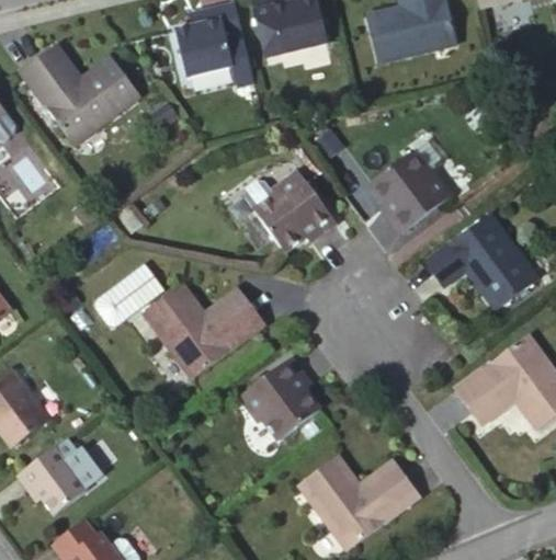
[(292,4),(291,0),(253,0),(263,38),(268,59),(284,55),(331,44),(320,0),(308,0),(304,1),(292,4)]
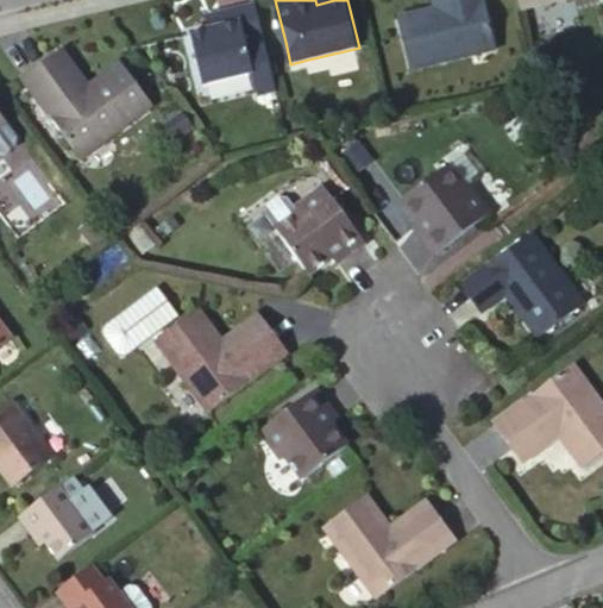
[(444,0),(445,6),(431,8),(393,19),(406,69),(496,49),(484,0),(444,0)]
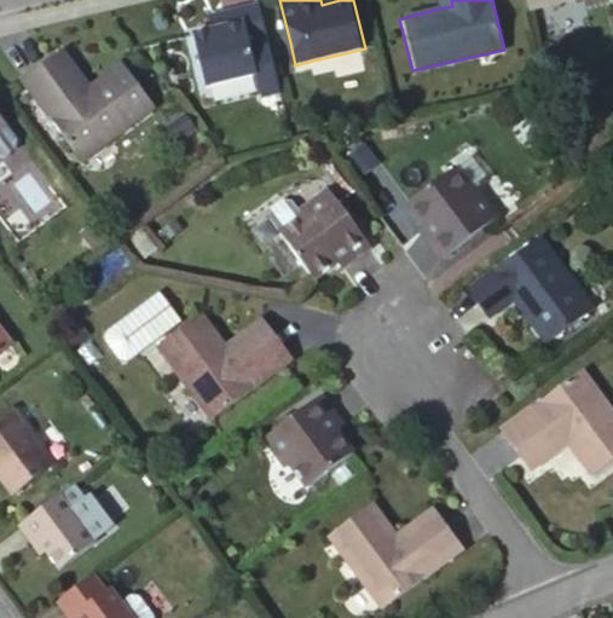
[(521,0),(525,13),(582,0),(521,0)]
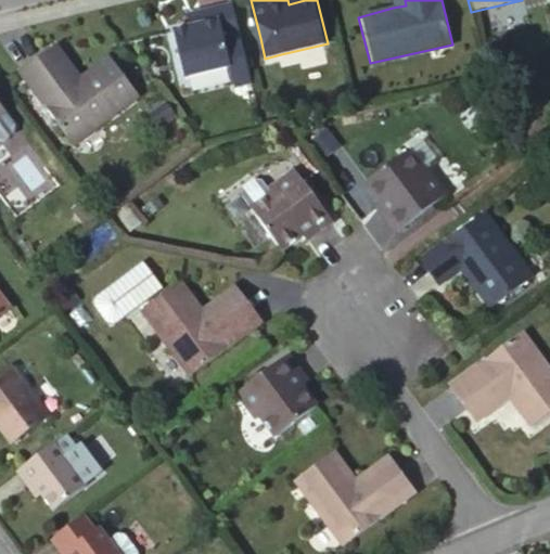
[(246,61),(232,3),(212,8),(197,11),(201,24),(191,26),(175,30),(186,76),(246,61)]
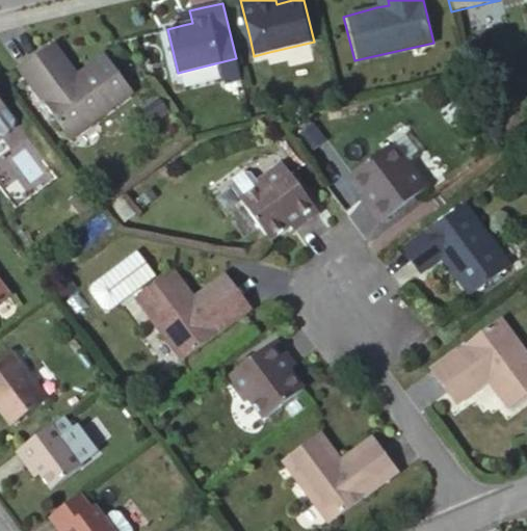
[(192,23),(189,10),(181,12),(183,25),(192,23)]
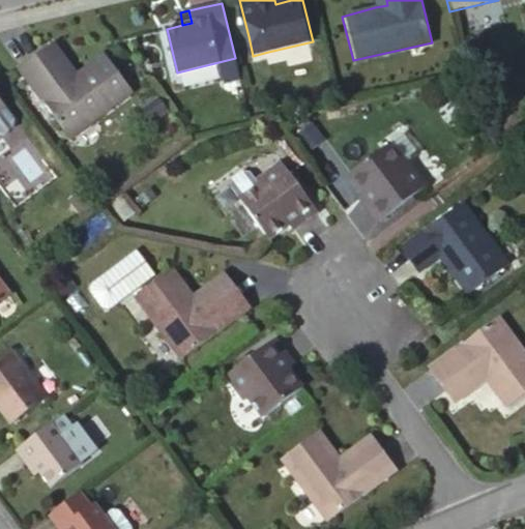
[(53,46),(42,53),(65,83),(77,76),(53,46)]
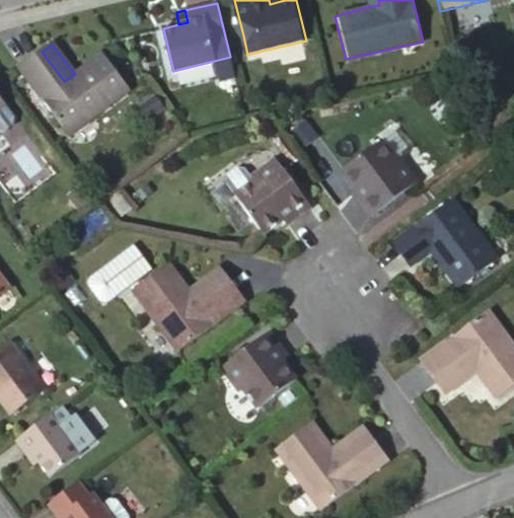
[(42,52),(18,69),(70,136),(133,88),(104,51),(75,74),(64,81),(42,52)]
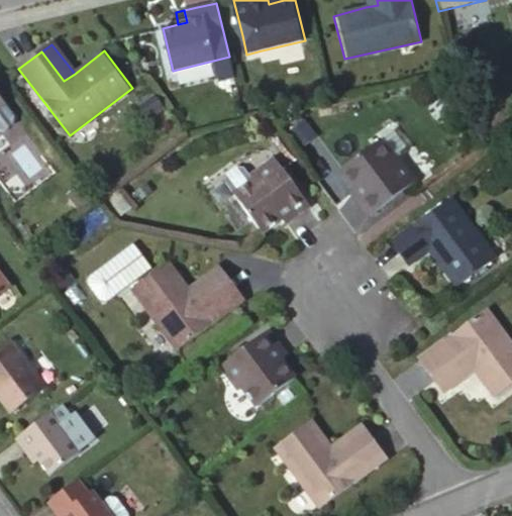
[(157,94),(139,108),(149,119),(166,106),(157,94)]
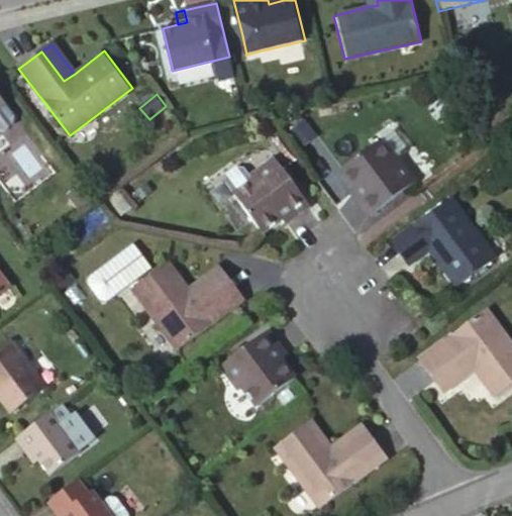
[(0,129),(4,131),(14,124),(15,117),(0,97),(0,129)]
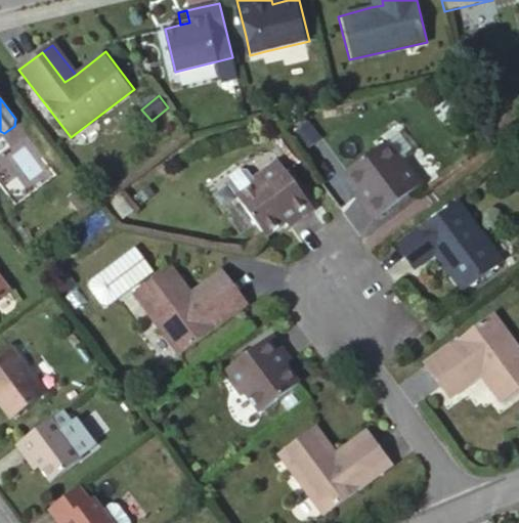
[(391,135),(348,166),(365,189),(357,195),(374,219),(423,183),(391,135)]
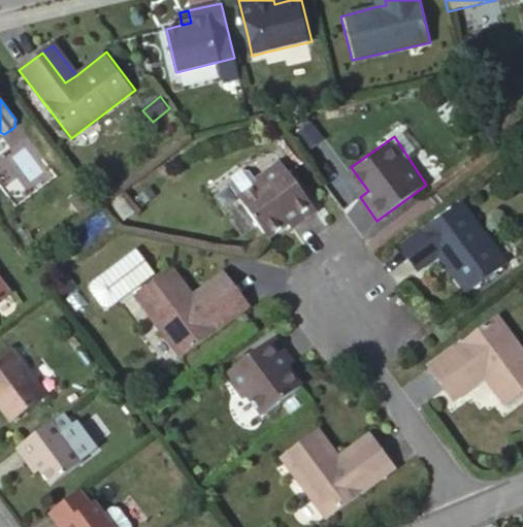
[(257,175),(236,191),(267,236),(288,221),(294,228),(299,224),(320,208),(285,160),(259,179),(257,175)]
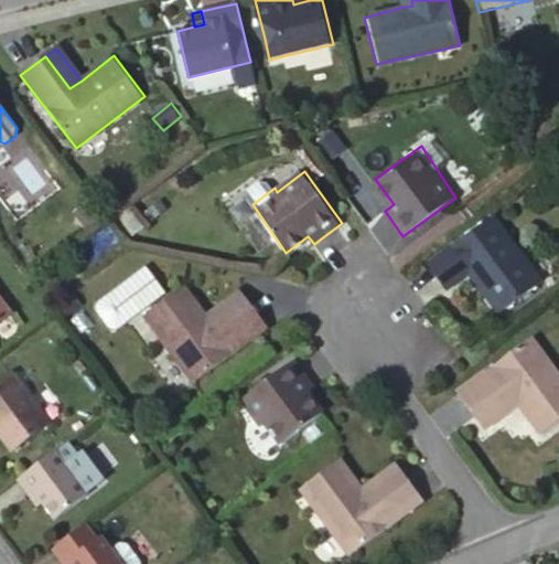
[(250,201),(253,204),(275,188),(271,184),(264,183),(251,193),(250,201)]
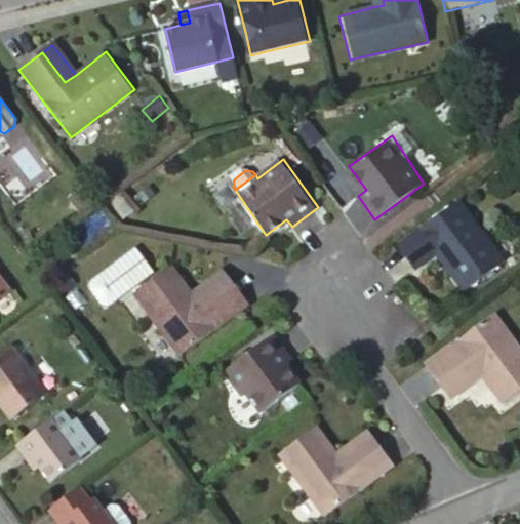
[(461,203),(397,249),(414,273),(437,256),(468,294),(506,267),(461,203)]
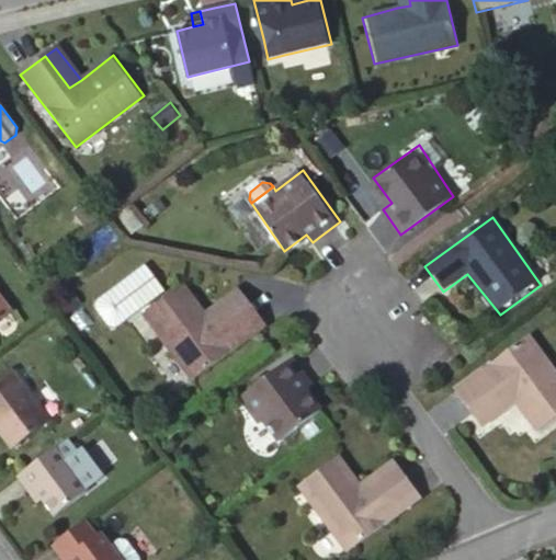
[(205,313),(182,282),(146,308),(195,375),(267,323),(256,307),(248,296),(212,322),(205,313)]
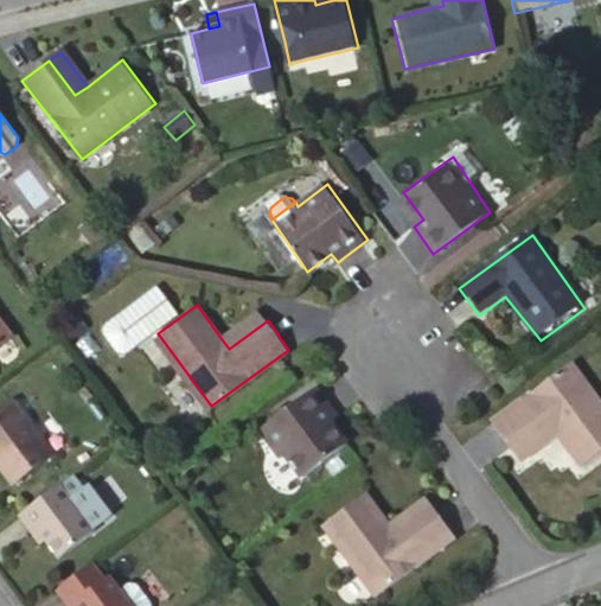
[(261,310),(222,339),(229,349),(268,320),(261,310)]
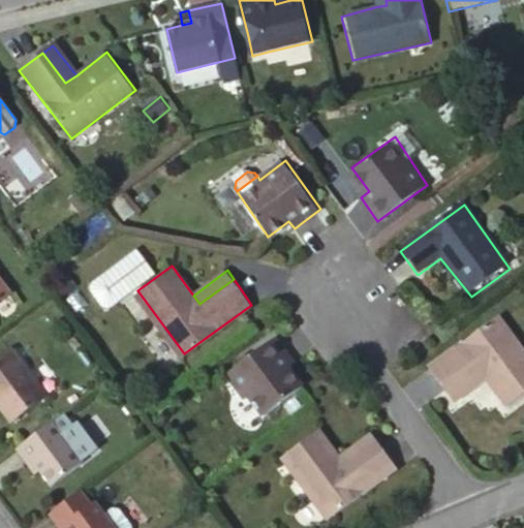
[(0,301),(12,291),(0,274),(0,301)]
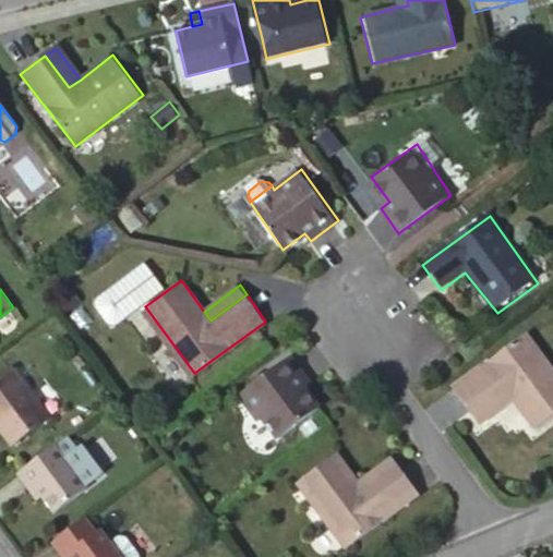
[(533,424),(552,411),(552,368),(526,330),(452,384),(471,410),(481,422),(514,399),(533,424)]
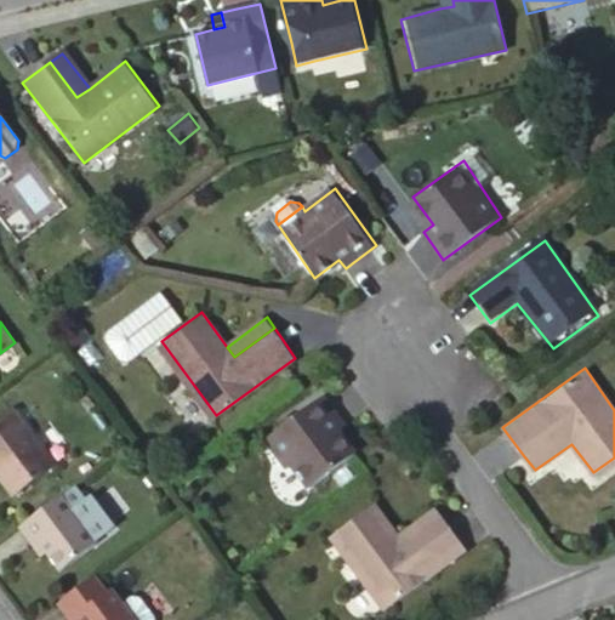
[(323,391),(268,432),(289,460),(284,466),(302,489),(353,451),(335,427),(343,420),(334,405),(323,391)]
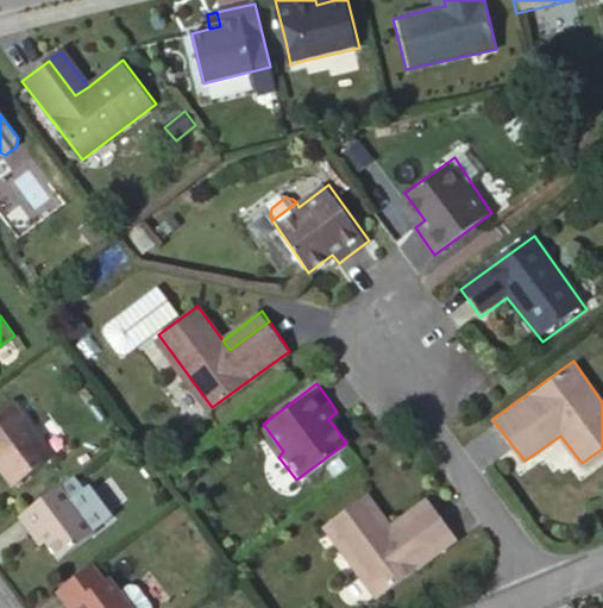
[(10,401),(0,407),(0,468),(10,482),(49,453),(10,401)]
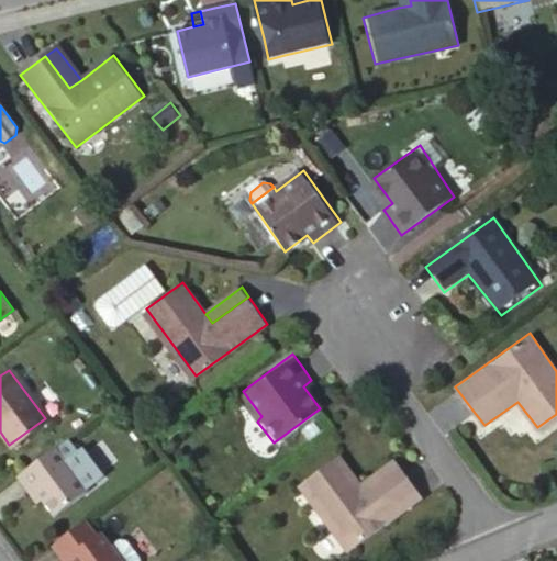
[(48,449),(12,475),(46,520),(82,495),(79,492),(92,483),(92,478),(78,457),(73,456),(62,440),(48,449)]
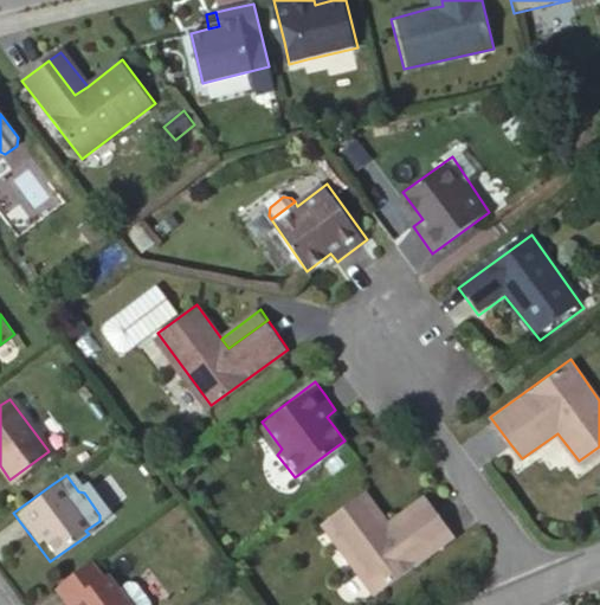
[(379,593),(455,535),(433,507),(425,496),(389,526),(360,490),(320,520),(379,593)]
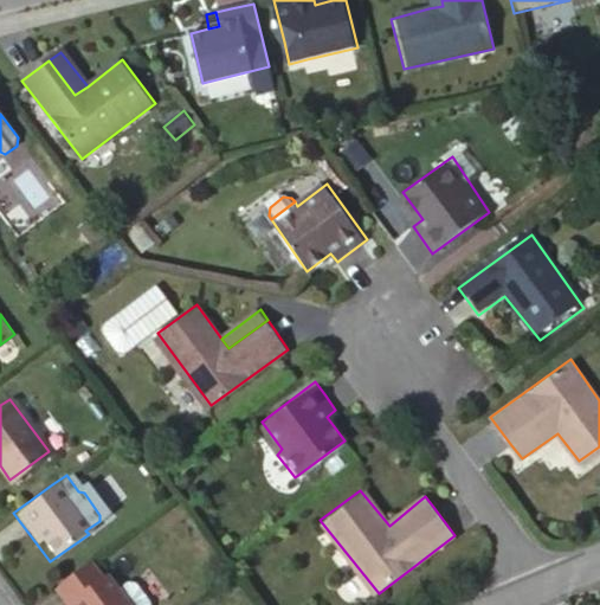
[(68,577),(53,587),(66,604),(121,604),(113,593),(111,591),(102,578),(96,581),(83,565),(68,577)]
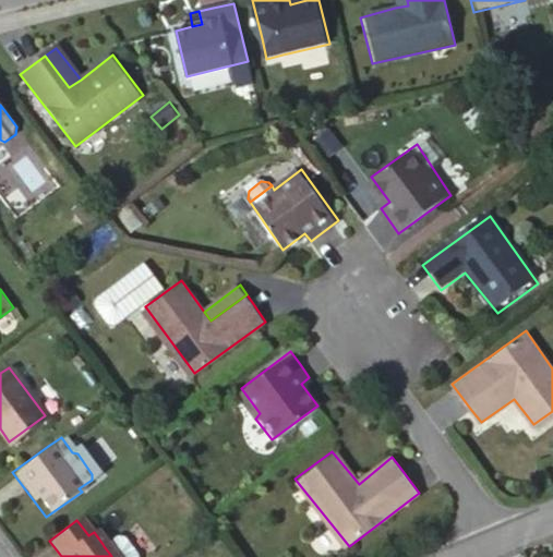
[(103,544),(104,546),(111,556),(133,556),(134,555),(120,537),(110,539),(103,544)]
